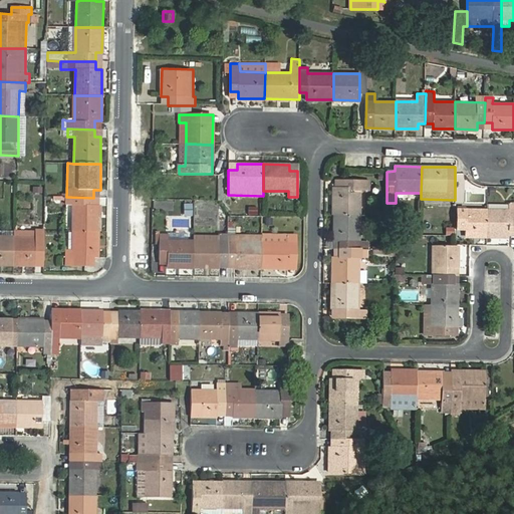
[(334,188),(334,215),(360,216),(361,191),(364,191),(364,182),(339,181),(339,188),(334,188)]
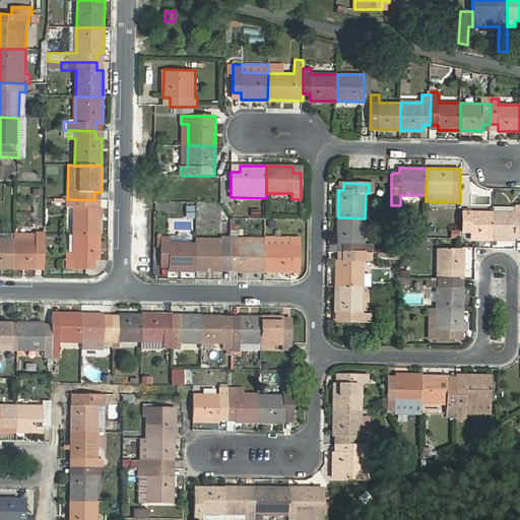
[(67,199),(67,207),(73,207),(72,234),(101,235),(102,207),(94,207),(94,200),(67,199)]
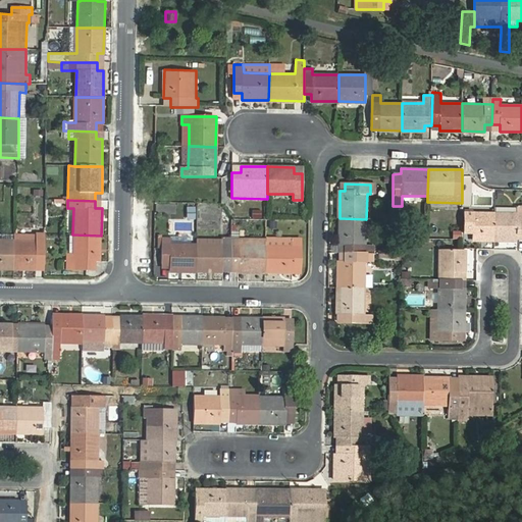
[(517,213),(496,213),(496,240),(517,240),(517,235),(521,235),(521,207),(517,207),(517,213)]
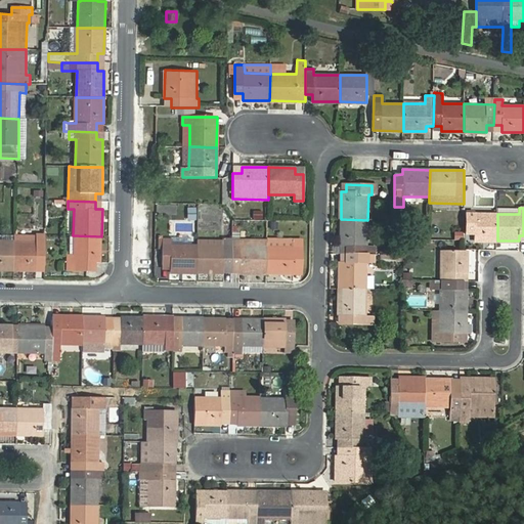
[(475,239),(497,241),(497,214),(467,213),(467,233),(475,233),(475,239)]
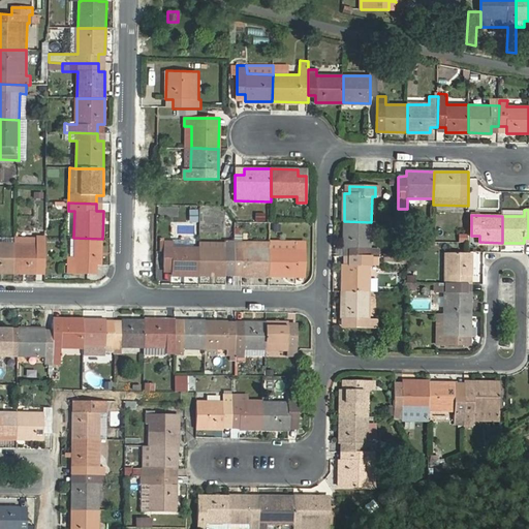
[(349,249),(348,256),(371,257),(371,222),(344,221),(343,248),(349,249)]
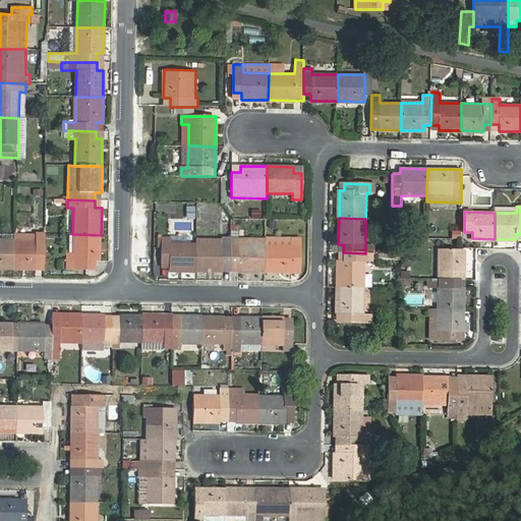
[(14,269),(38,269),(38,263),(45,263),(46,234),(37,233),(36,239),(14,239),(14,269)]
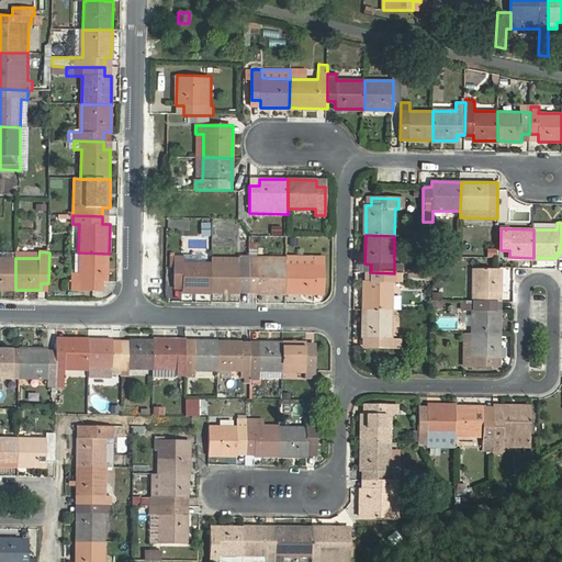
[(109,282),(109,254),(78,253),(78,272),(72,272),(72,290),(101,291),(101,282),(109,282)]
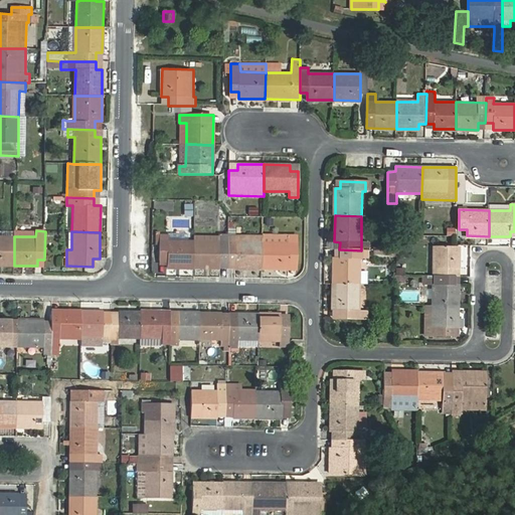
[(193,268),(227,269),(228,235),(219,235),(219,241),(194,240),(193,268)]
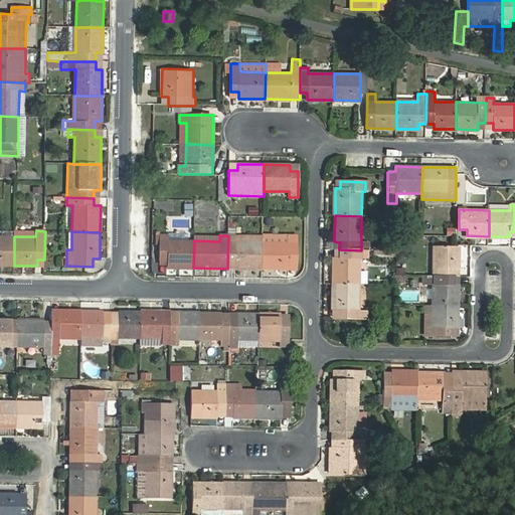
[(262,269),(263,242),(263,235),(228,235),(227,269),(262,269)]
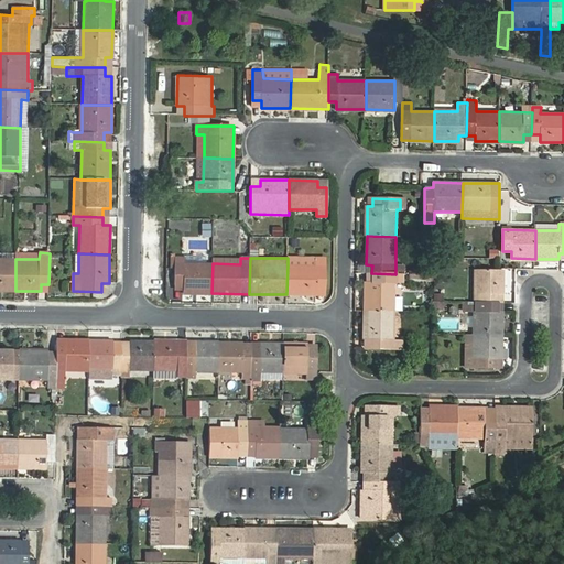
[(0,290),(15,291),(15,259),(0,259),(0,290)]
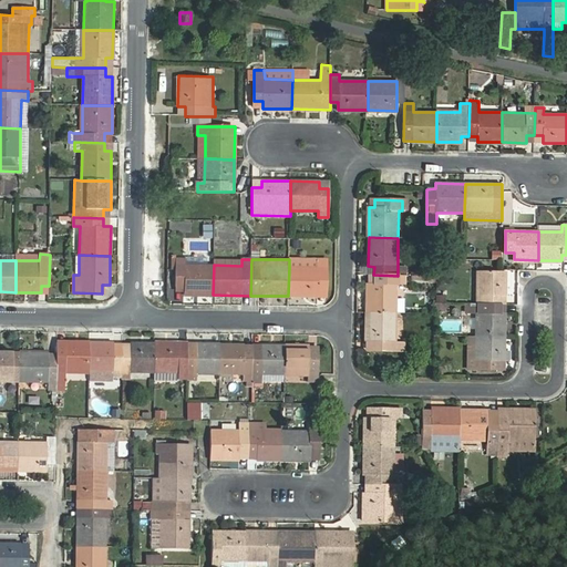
[(185,295),(213,295),(214,265),(199,265),(176,265),(176,285),(185,285),(185,295)]
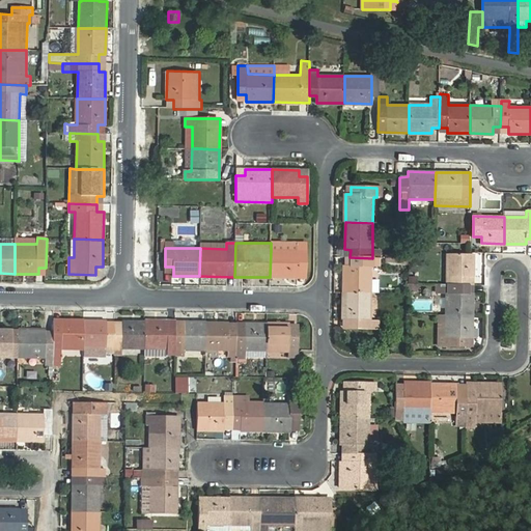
[(271,250),(270,277),(298,277),(298,271),(306,271),(306,253),(297,253),(297,250),(271,250)]
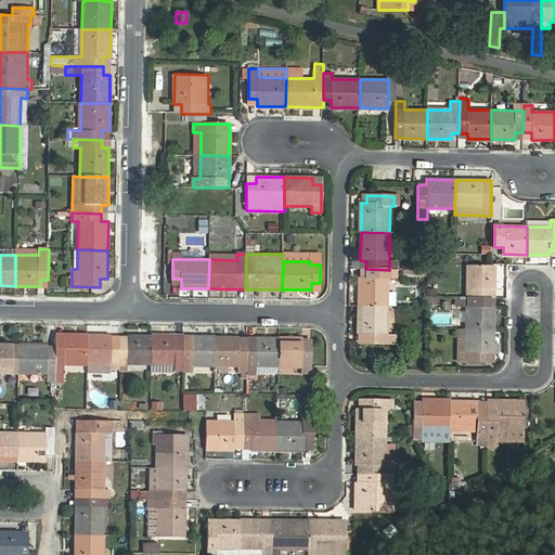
[(467,266),(466,298),(488,298),(488,289),(495,291),(495,266),(467,266)]
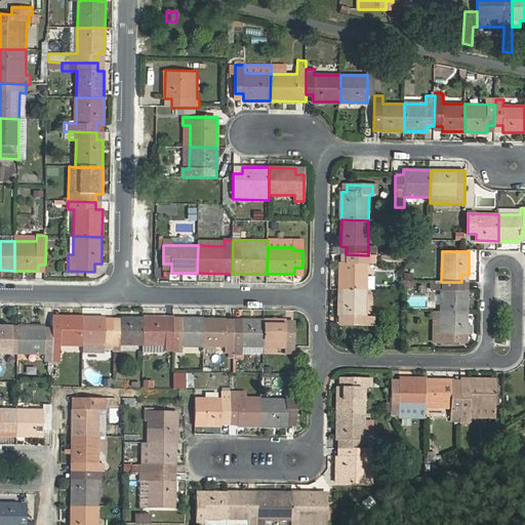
[(340,263),(339,289),(367,289),(368,255),(346,254),(346,263),(340,263)]
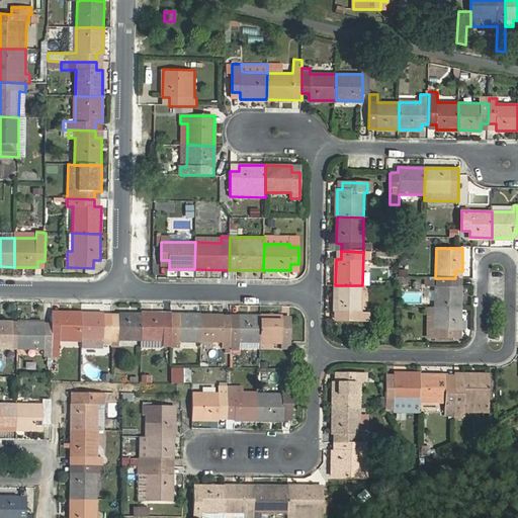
[(455,285),(455,278),(435,278),(425,278),(425,286),(435,286),(435,308),(461,309),(462,286),(455,285)]
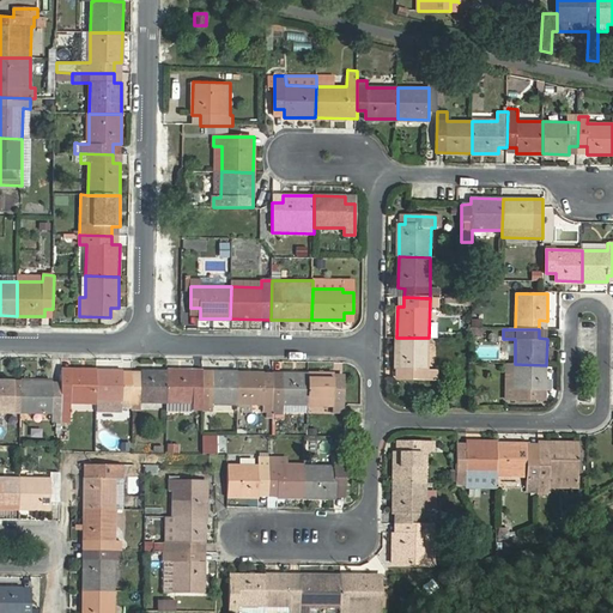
[(437,370),(428,370),(429,338),(396,338),(396,369),(404,369),(404,378),(437,378),(437,370)]
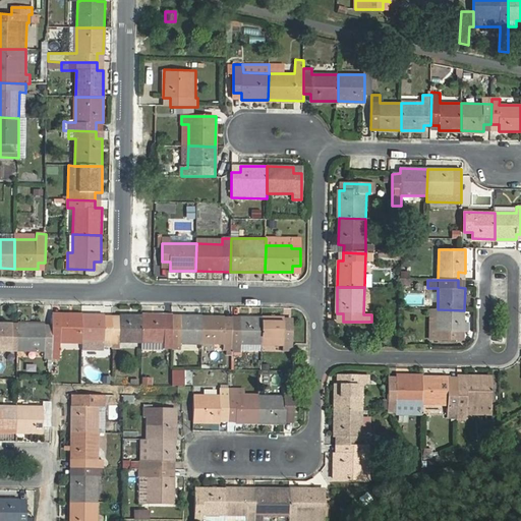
[(458,332),(464,332),(464,310),(438,309),(430,309),(429,339),(458,339),(458,332)]
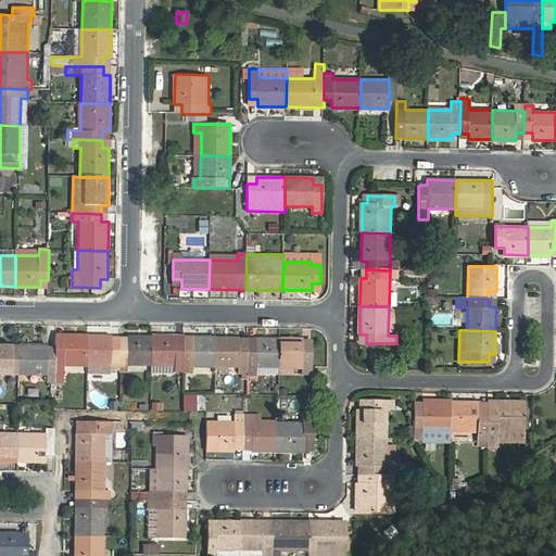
[(64,364),(87,365),(88,336),(55,336),(55,381),(64,381),(64,364)]
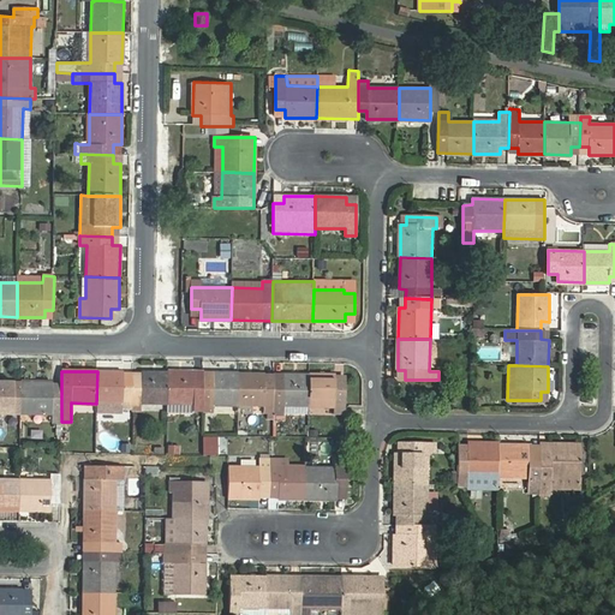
[(121,412),(131,412),(132,380),(124,380),(124,371),(97,371),(96,404),(96,413),(121,412)]
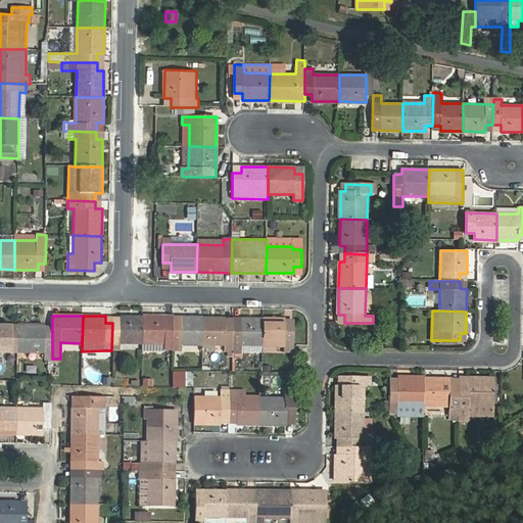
[(120,343),(142,343),(143,317),(121,316),(121,323),(112,323),(111,350),(120,350),(120,343)]
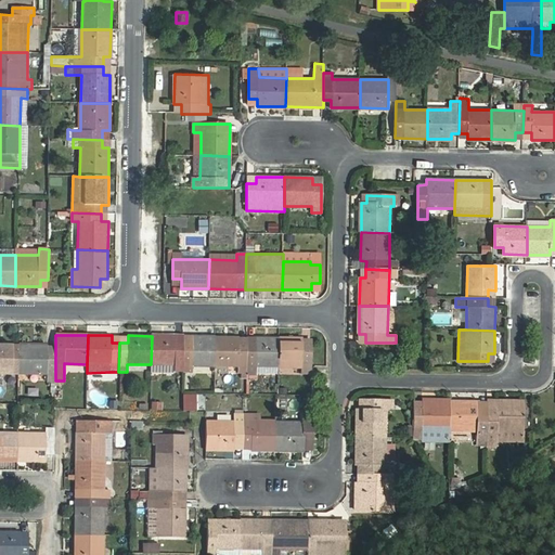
[(175,372),(183,372),(183,344),(176,344),(176,336),(152,336),(151,364),(175,365),(175,372)]
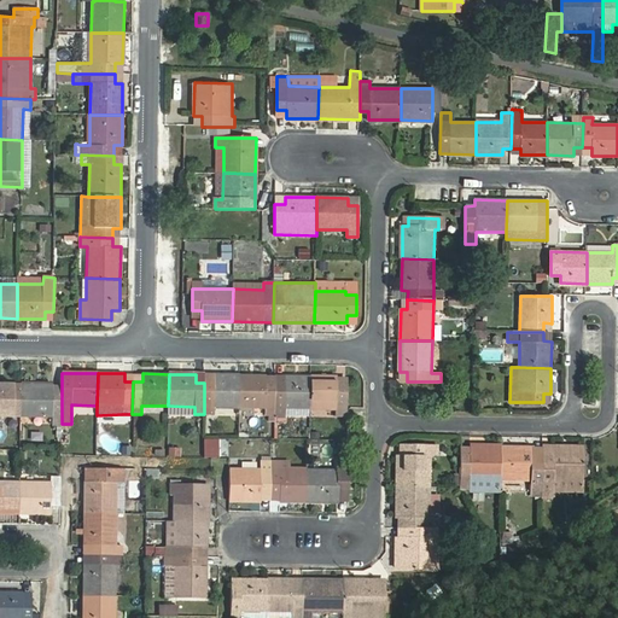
[(213,407),(240,408),(240,375),(214,375),(214,383),(204,383),(204,414),(211,414),(213,407)]
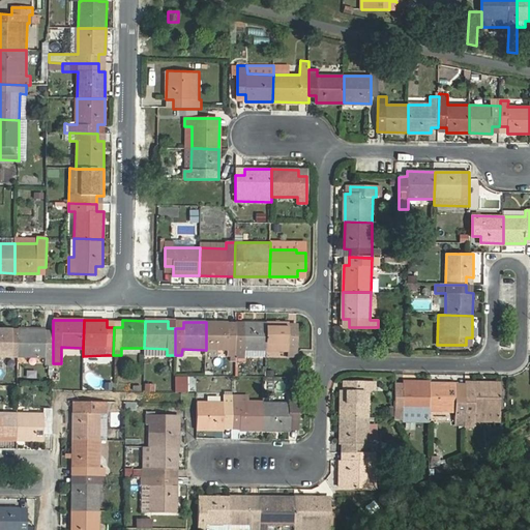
[(206,350),(235,350),(236,329),(228,329),(229,322),(206,322),(206,350)]
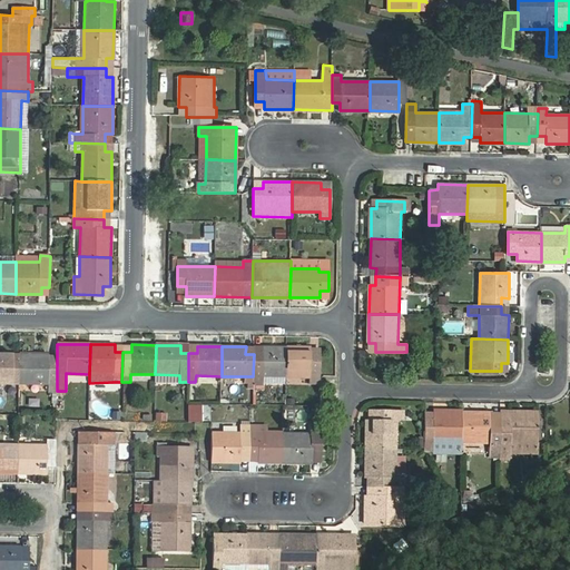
[(253,376),(286,377),(286,347),(263,347),(263,354),(254,354),(253,376)]
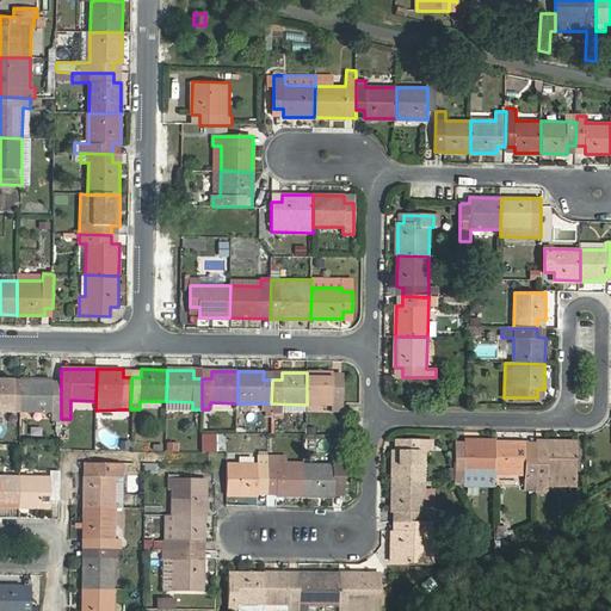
[(335,372),(307,372),(307,405),(344,405),(344,377),(335,377),(335,372)]
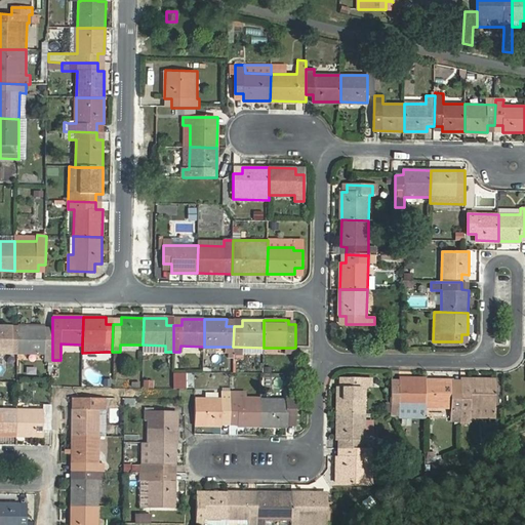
[(0,353),(17,354),(17,326),(0,325),(0,353)]
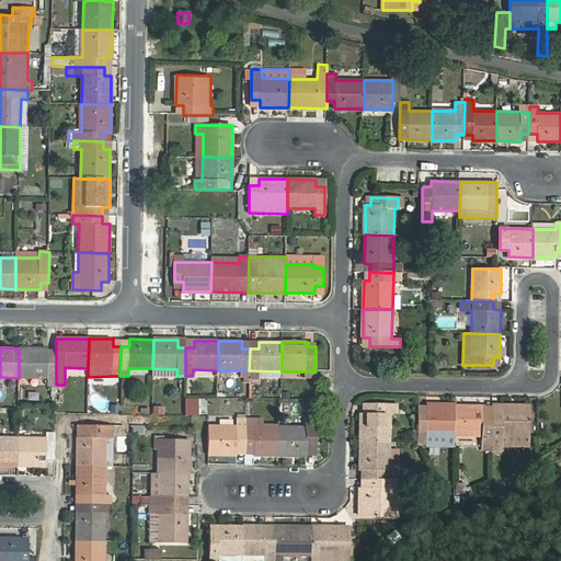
[(48,386),(56,386),(56,385),(56,356),(48,356),(48,350),(19,348),(19,378),(48,378),(48,386)]
